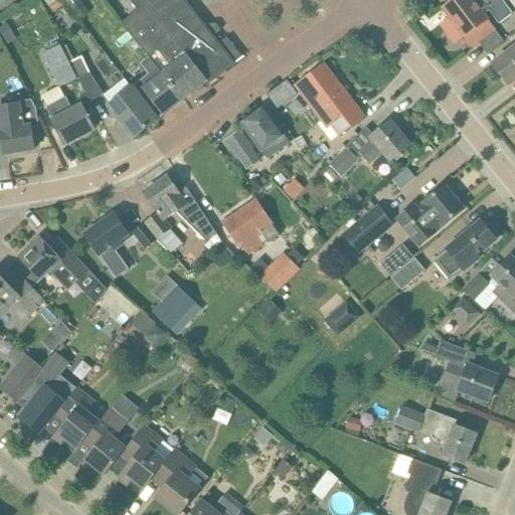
[(62,0),(52,0),(47,3),(54,12),(65,4),(62,0)]
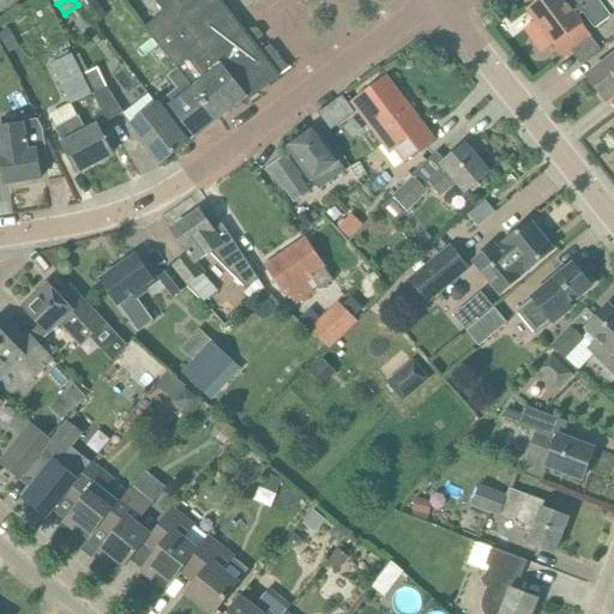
[(74,0),(78,5),(95,26),(108,14),(96,0),(74,0)]
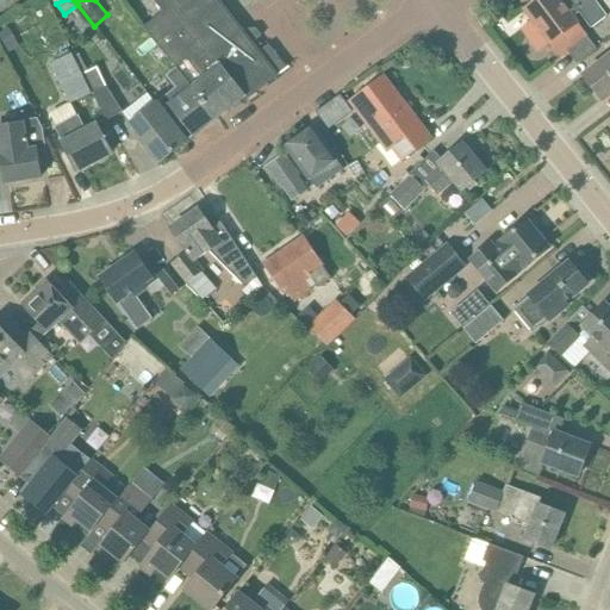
[(167,0),(153,0),(162,12),(145,26),(178,68),(193,87),(199,95),(218,117),(244,97),(226,76),(212,58),(167,0)]
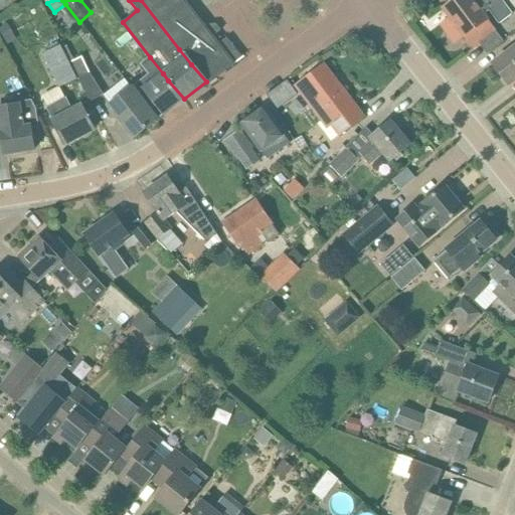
[(141,0),(179,49),(191,64),(206,81),(208,84),(234,63),(242,57),(227,38),(219,44),(213,37),(221,30),(216,23),(209,24),(205,27),(184,0),(141,0)]
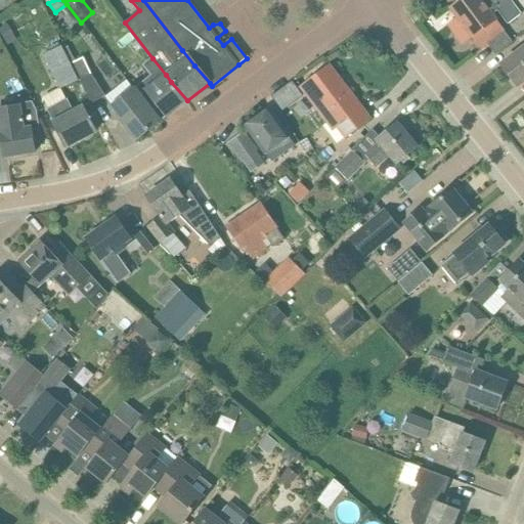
[(462,0),(450,8),(473,38),(474,37),(482,49),(488,45),(495,55),(513,42),(496,19),(497,19),(493,14),(497,11),(508,25),(522,14),(512,0),(462,0)]
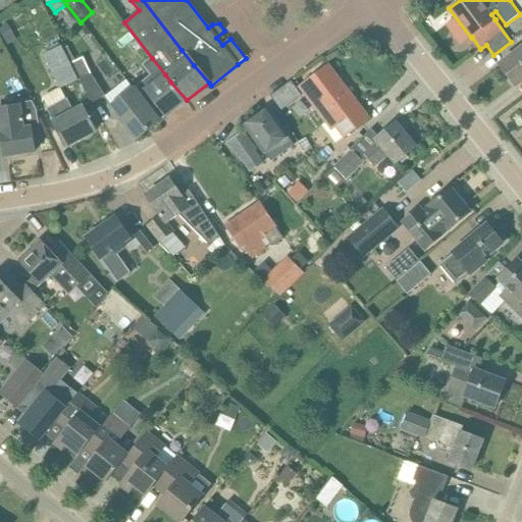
[(94,103),(73,62),(71,63),(62,46),(60,47),(55,36),(41,43),(57,76),(55,77),(60,89),(81,80),(92,104),(94,103)]
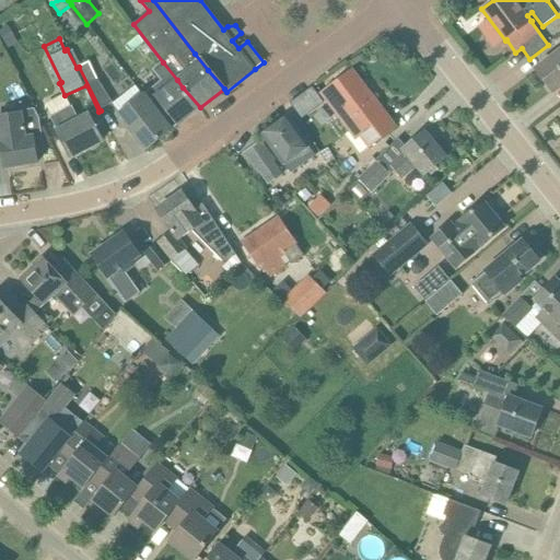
[(553,91),(559,85),(559,51),(537,69),(553,91)]
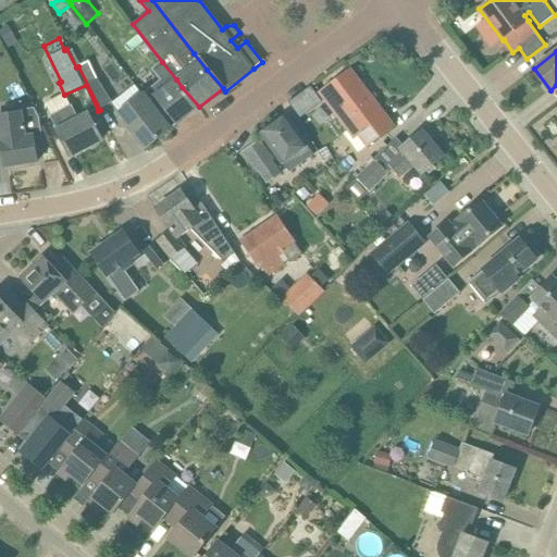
[(78,66),(100,110),(112,102),(89,62),(78,66)]
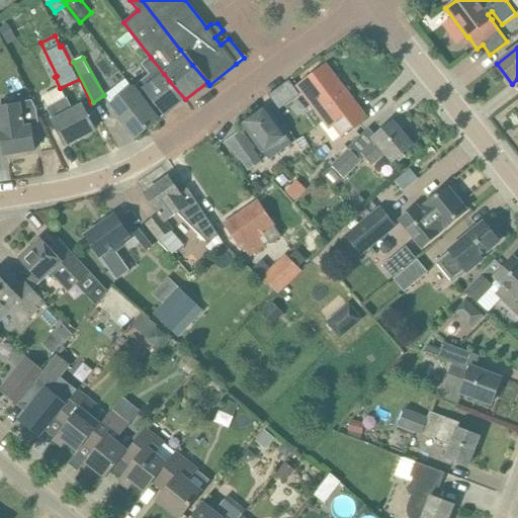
[(185,99),(169,81),(164,74),(151,58),(142,65),(153,80),(145,87),(128,66),(120,73),(159,120),(185,99)]
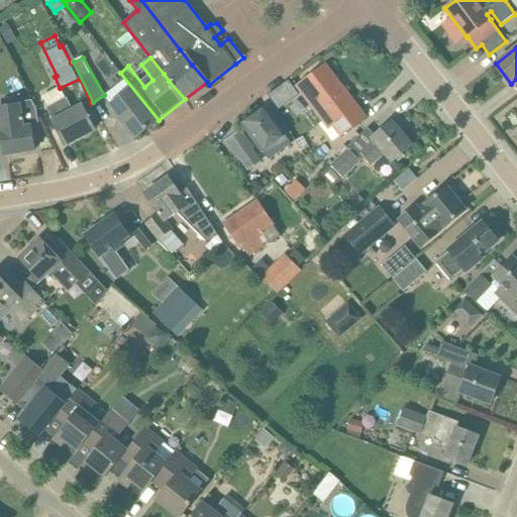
[(341,137),(350,130),(367,118),(325,64),(297,86),(324,121),(327,119),(341,137)]
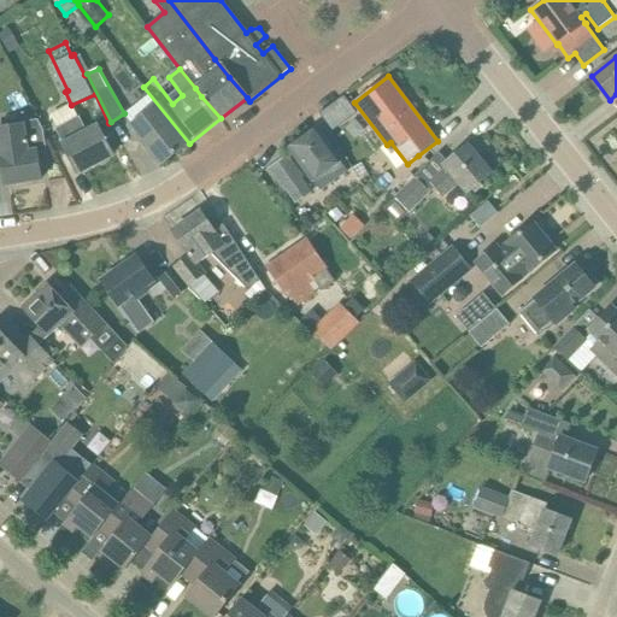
[(162,164),(189,144),(144,87),(157,105),(131,125),(162,164)]
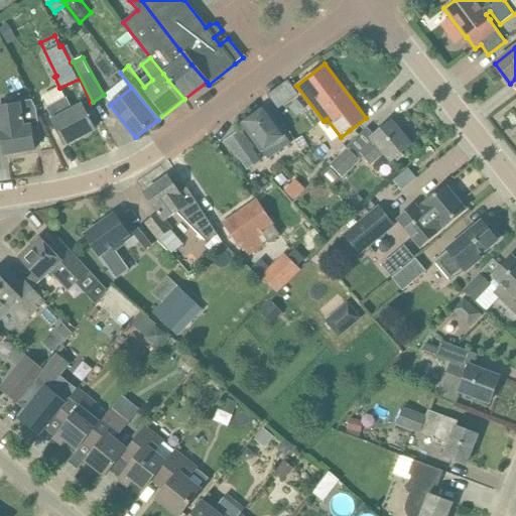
[(67,97),(46,108),(66,144),(96,129),(83,105),(74,110),(67,97)]
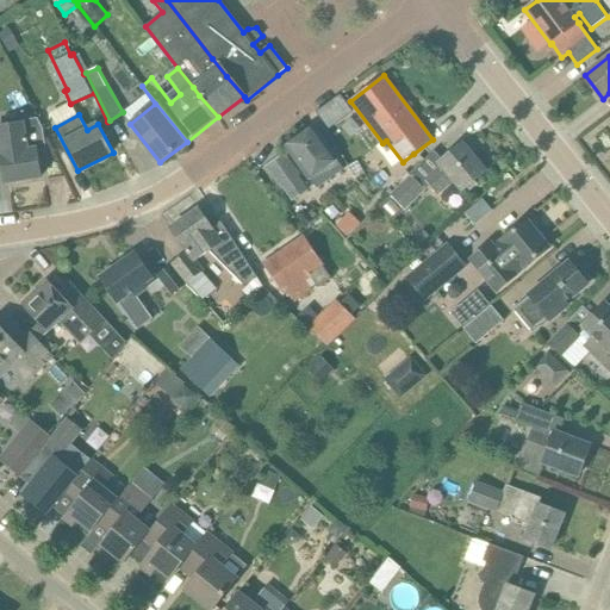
[(42,118),(0,124),(0,149),(6,182),(42,176),(38,153),(47,151),(42,118)]
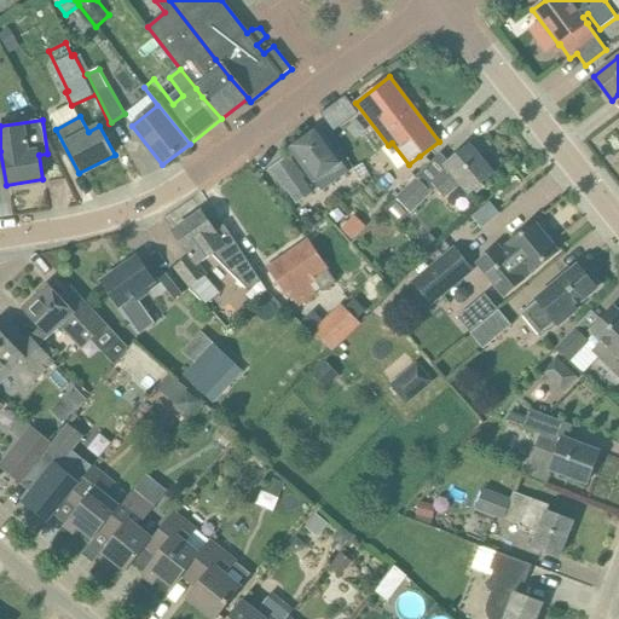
[(342,161),(334,149),(319,128),(290,149),(314,181),(316,181),(322,191),(348,172),(341,162),(342,161)]
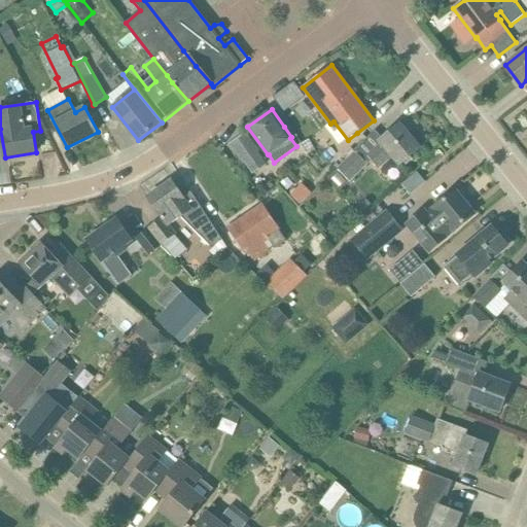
[(400,165),(405,162),(420,148),(400,124),(380,140),(374,133),(352,150),(354,152),(326,180),(340,192),(350,181),(351,182),(367,165),(372,162),(378,170),(380,168),(393,156),(400,165)]
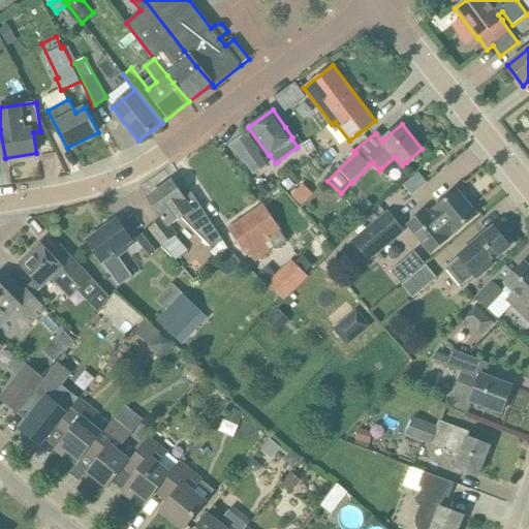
[(249,163),(259,156),(244,135),(234,143),(249,163)]
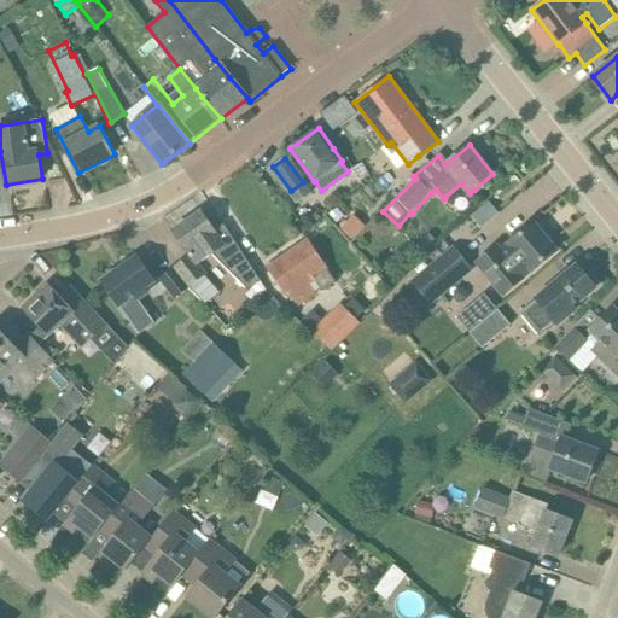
[(362,163),(354,168),(361,181),(371,176),(362,163)]
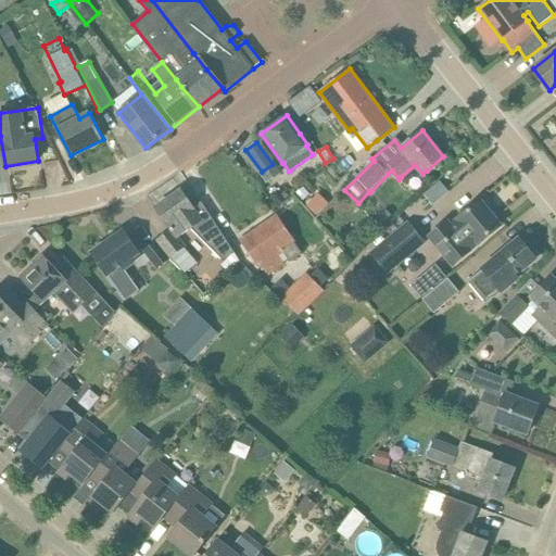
[(437,182),(421,194),(428,204),(444,192),(437,182)]
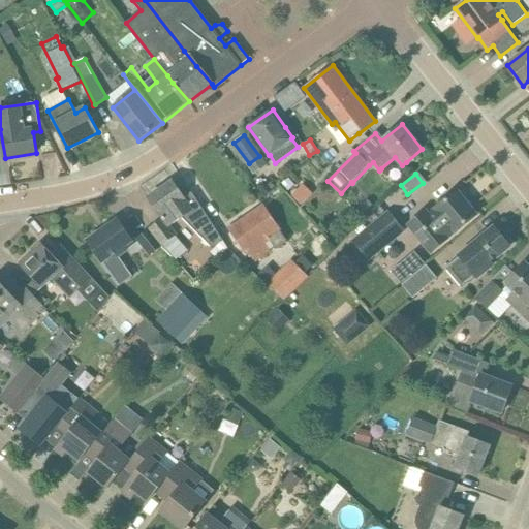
[(187,200),(184,197),(173,182),(149,198),(163,219),(151,228),(164,245),(178,235),(170,226),(178,221),(182,217),(214,250),(225,240),(192,192),(191,193),(193,196),(187,200)]
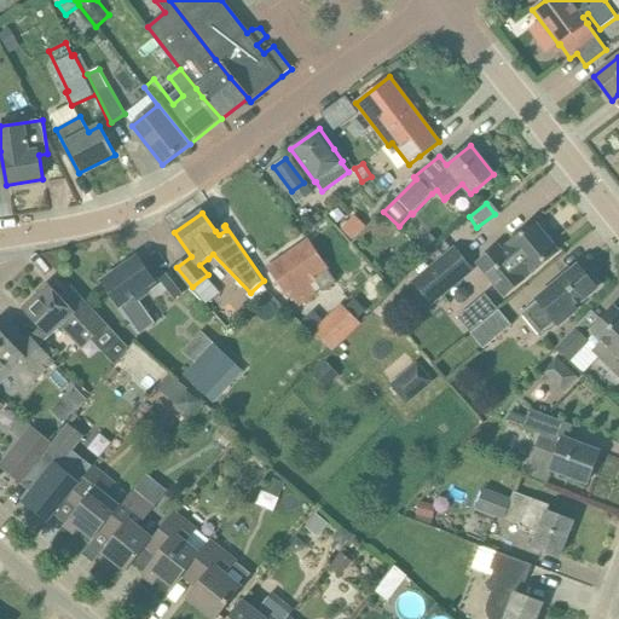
[(498,247),(479,262),(505,295),(524,279),(524,278),(532,270),(533,271),(557,252),(548,239),(551,237),(542,225),(538,227),(534,224),(510,243),(512,244),(502,252),(498,247)]
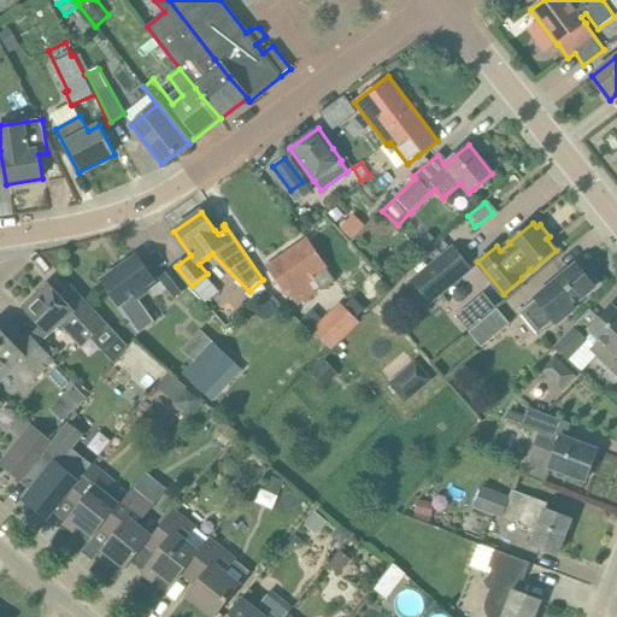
[(336,282),(322,260),(307,241),(269,268),(287,294),(288,293),(297,305),(316,292),(307,280),(313,276),(323,291),(336,282)]
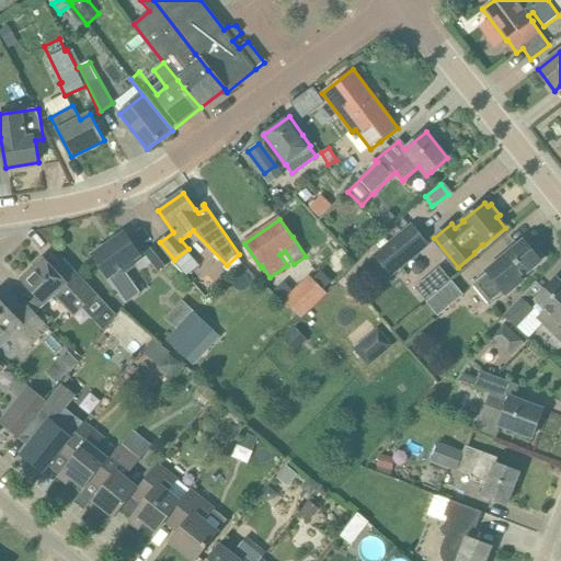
[(412,226),(376,255),(391,274),(427,244),(412,226)]
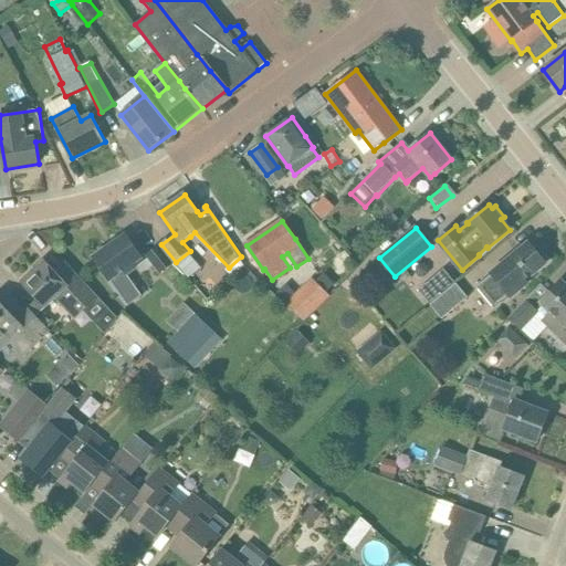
[(142,257),(140,255),(126,236),(94,259),(109,280),(128,305),(143,295),(126,273),(135,268),(133,263),(142,257)]
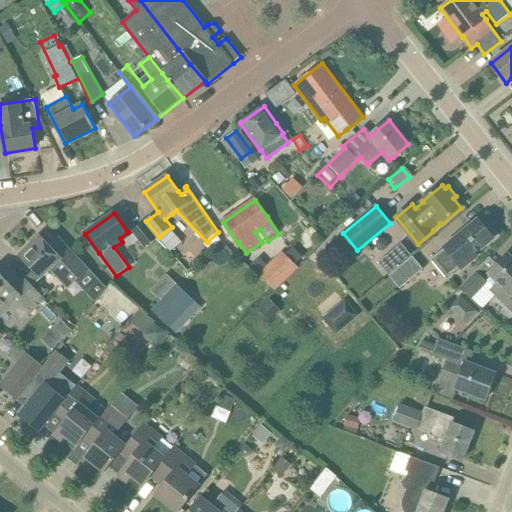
[(477,256),(476,253),(494,238),(490,234),(493,231),(485,222),(482,225),(479,220),(445,248),(431,259),(448,279),(462,268),(477,256)]
